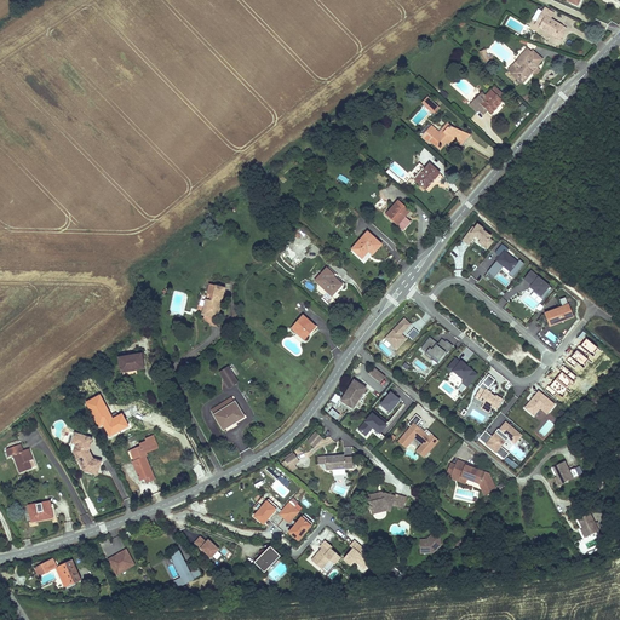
[(537,22),(543,12),(538,9),(533,19),(537,22)]
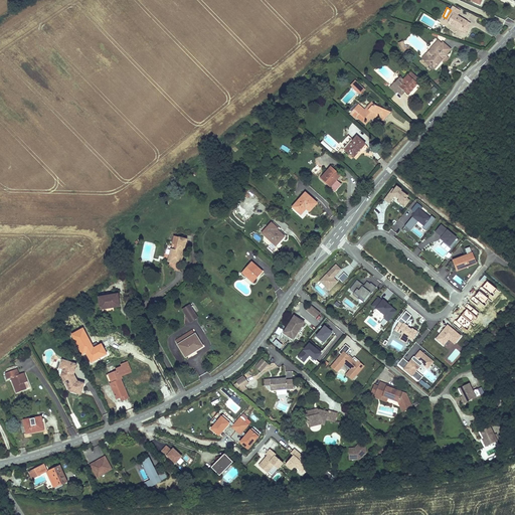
[(445,20),(465,32),(471,23),(457,16),(460,11),(453,7),(451,10),(446,18),(445,20)]
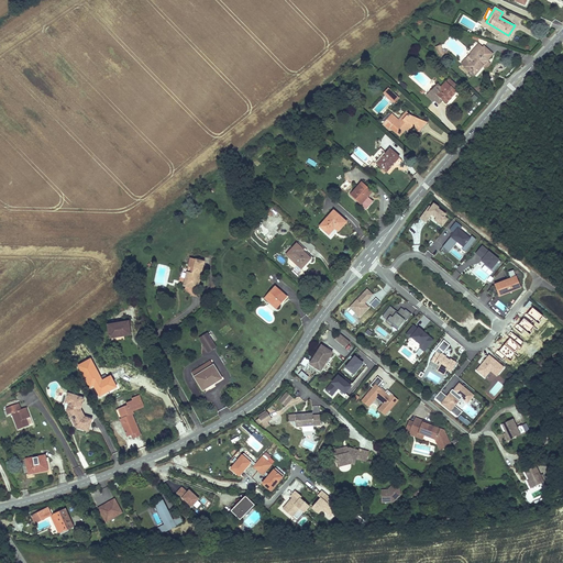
[(463,65),(475,76),(483,67),(488,61),(487,61),(493,54),(484,46),(483,47),(479,44),(465,59),(467,61),(463,65)]
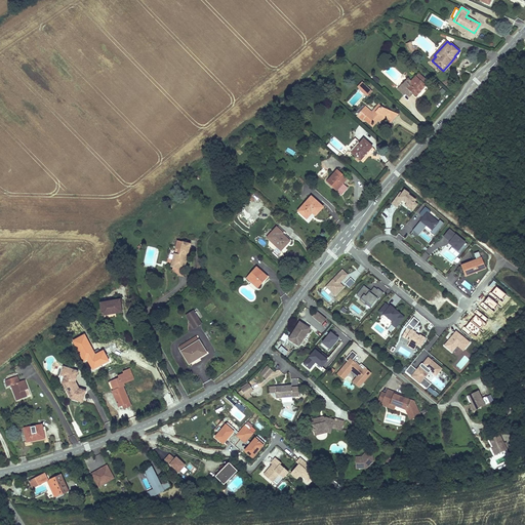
[(410,42),(406,43),(408,49),(409,51),(411,49),(414,51),(415,50),(412,47),(410,42)]
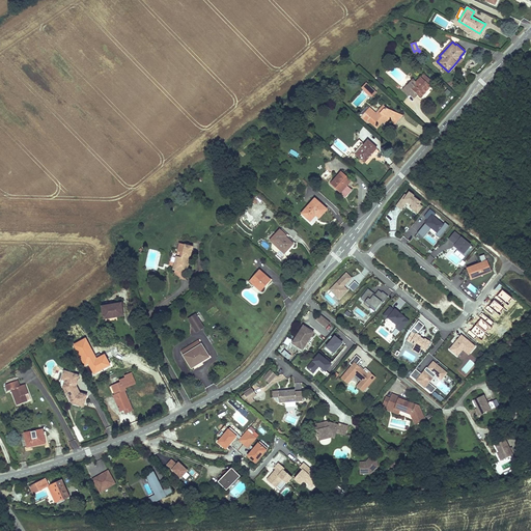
[(421,98),(430,86),(429,85),(432,82),(425,76),(422,79),(421,78),(416,83),(411,88),(408,85),(407,85),(402,90),(408,95),(409,93),(410,94),(412,95),(415,92),(416,93),(417,94),(421,98)]
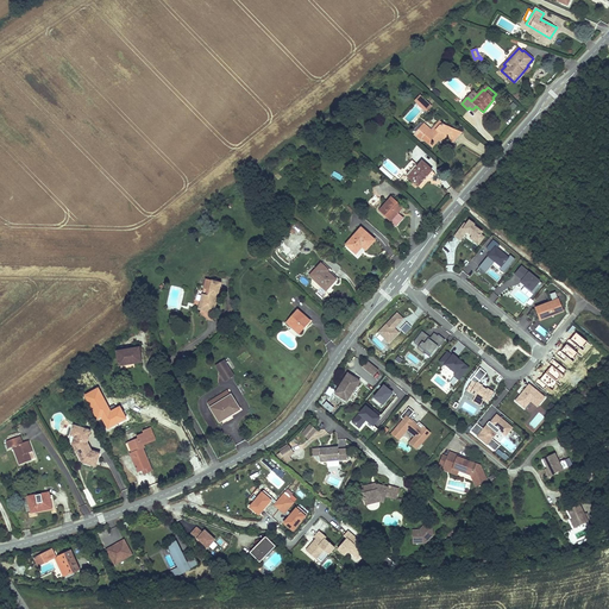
[(468,98),(471,101),(477,95),(473,92),(468,98)]
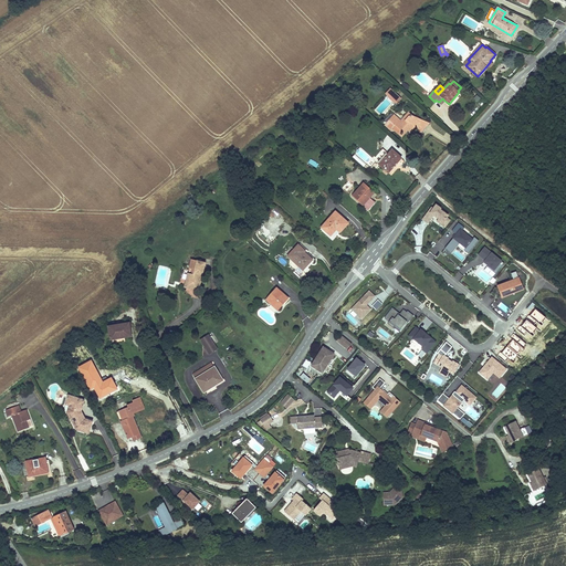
[(409,113),(401,122),(391,114),(384,123),(386,125),(392,130),(395,130),(395,129),(399,134),(401,132),(404,134),(408,129),(410,130),(415,126),(417,128),(422,122),(419,119),(418,122),(409,113)]
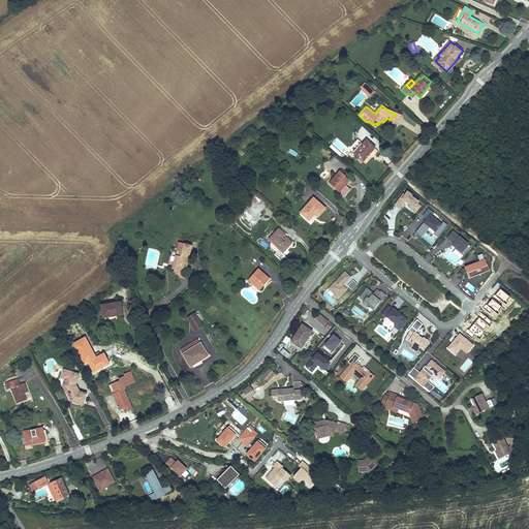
[(395,114),(390,120),(395,124),(401,116),(395,114)]
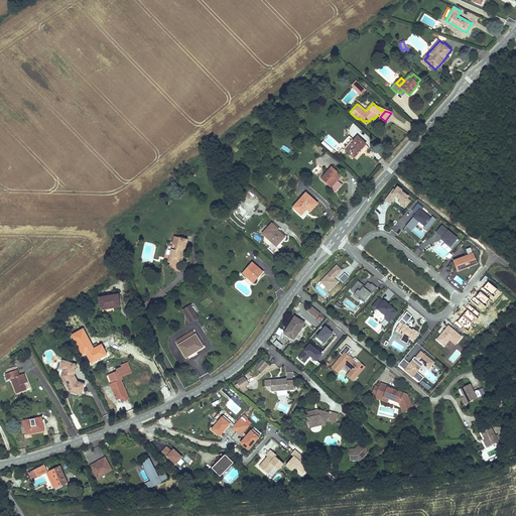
[(355,133),(368,145),(375,137),(356,120),(346,130),(352,136),(355,133)]
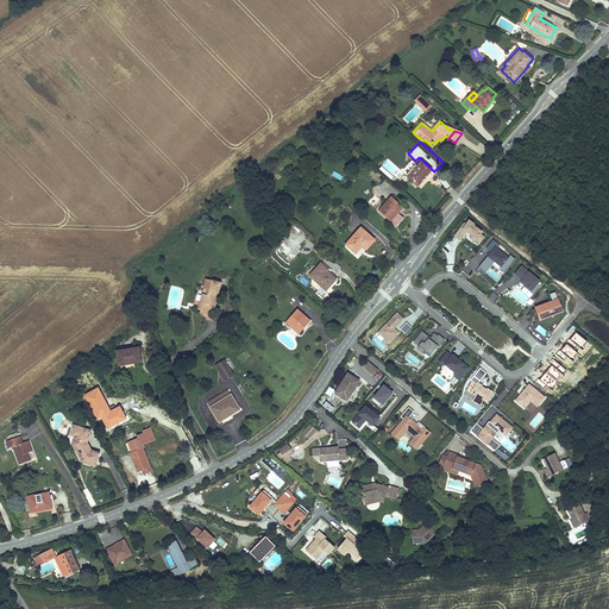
[(418,186),(419,187),(432,170),(422,162),(419,165),(412,161),(402,171),(406,175),(408,177),(414,182),(412,184),(415,188),(418,186)]
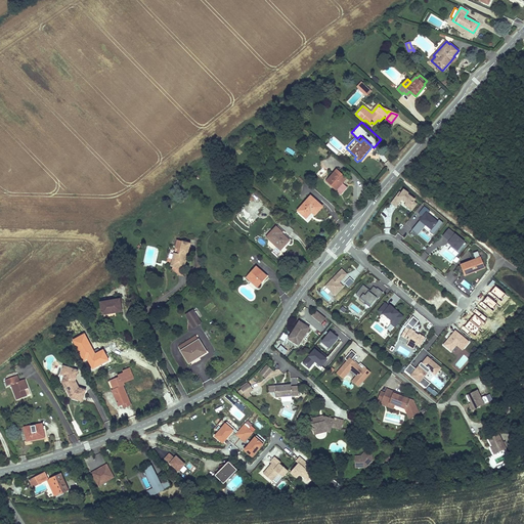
[(349,155),(351,153),(349,150),(347,151),(346,150),(342,155),(330,143),(326,146),(338,157),(339,155),(344,160),(349,155)]
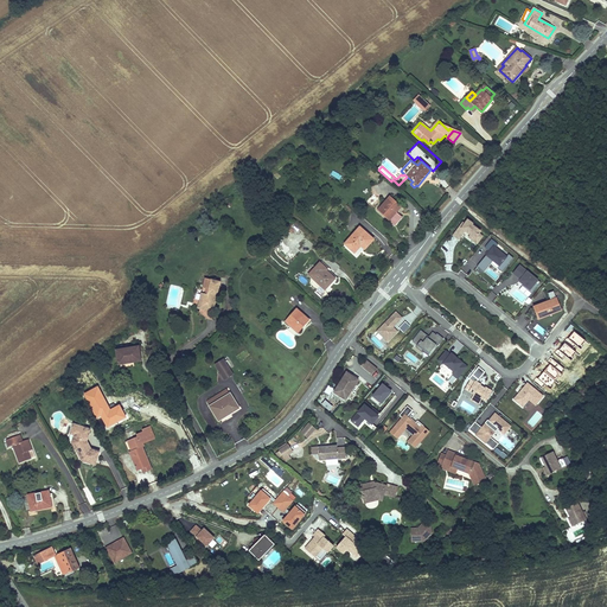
[(389,221),(402,206),(390,197),(378,210),(389,221)]
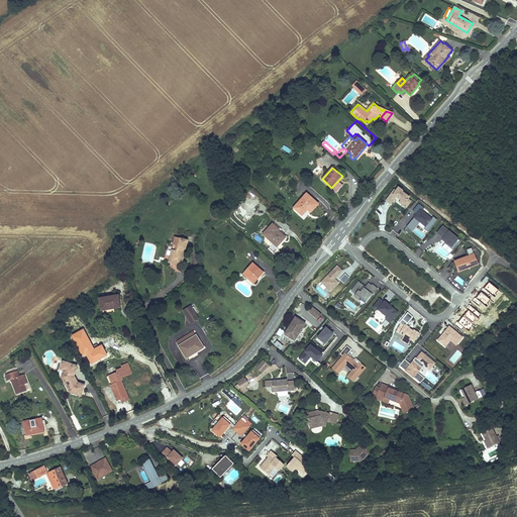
[(394,190),(386,201),(390,203),(396,196),(401,200),(405,203),(404,204),(407,206),(412,200),(409,198),(410,197),(403,192),(403,191),(399,188),(396,191),(394,190)]
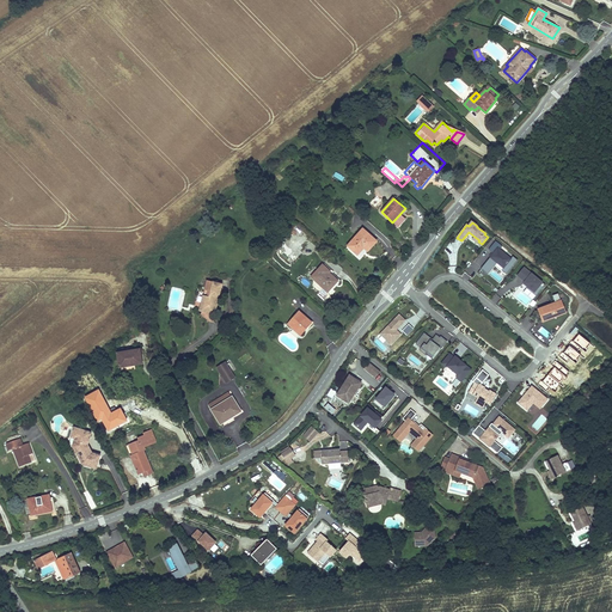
[(377,242),(362,230),(348,246),(357,255),(363,248),(368,251),(377,242)]
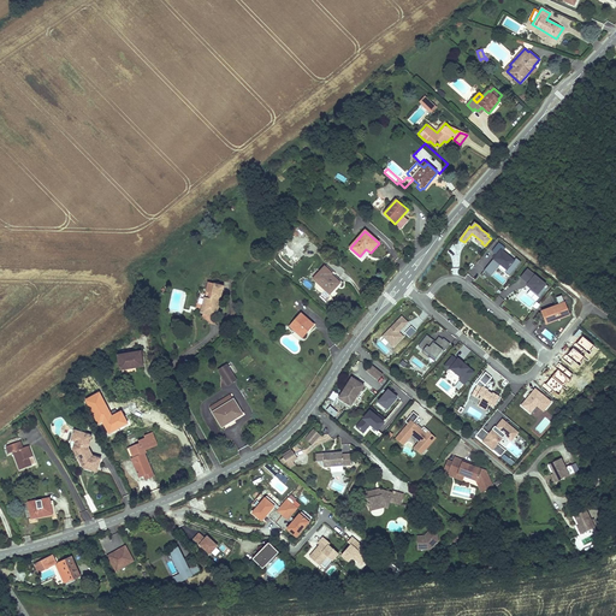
[(497,255),(484,270),(491,276),(501,264),(502,264),(508,268),(504,272),(509,276),(521,262),(516,258),(514,260),(503,252),(505,248),(499,243),(492,252),(497,255)]
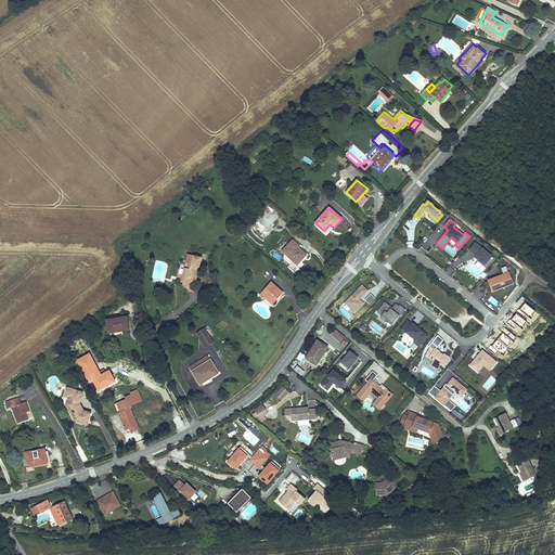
[(451,237),(442,248),(452,237),(451,237)]
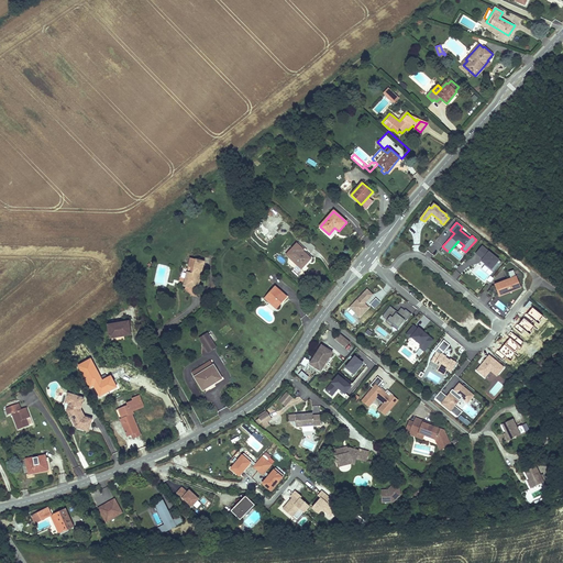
[(299,242),(297,244),(302,250),(302,251),(310,258),(312,256),(304,249),(305,247),(299,242)]
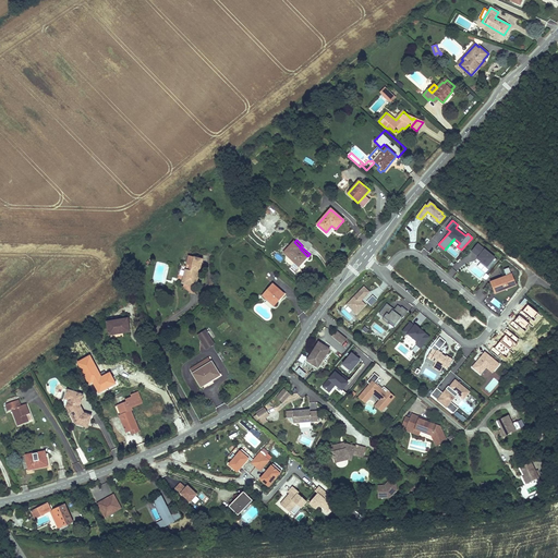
[(294,242),(284,253),(299,266),(307,256),(300,249),(300,247),(294,242)]
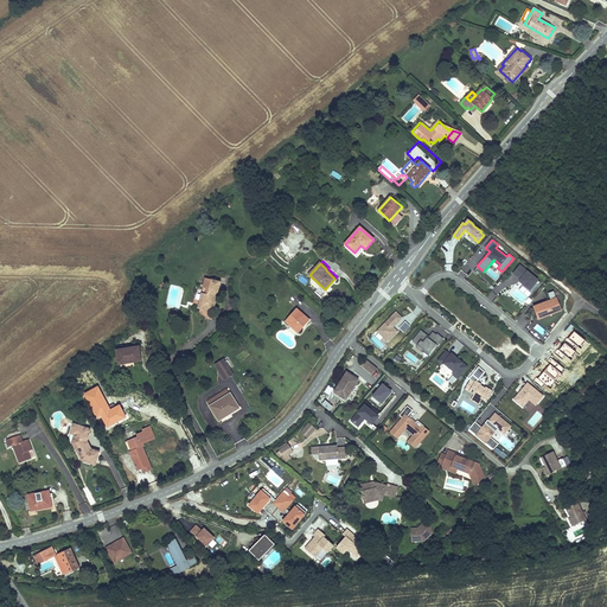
[(523,285),(523,286),(531,294),(537,287),(540,285),(541,282),(519,266),(513,273),(521,280),(519,281),(523,285)]
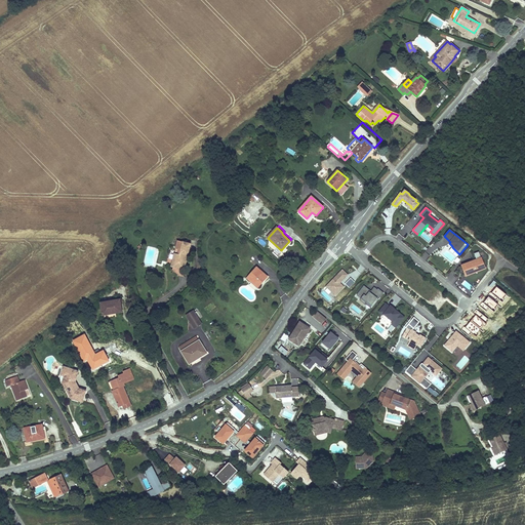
[(175,249),(179,250),(180,250),(179,254),(178,254),(176,254),(174,265),(185,268),(191,244),(177,241),(175,249)]
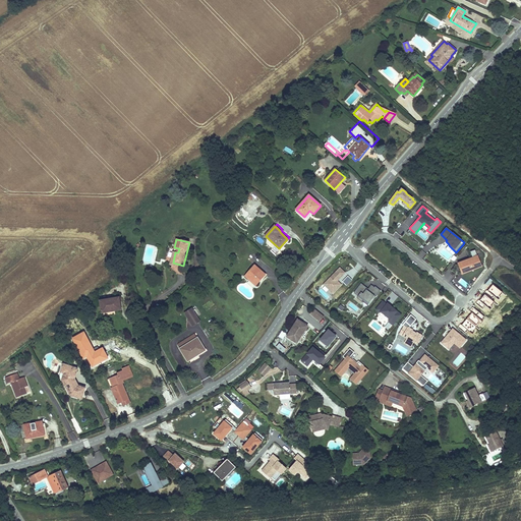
[(456,252),(449,245),(446,248),(453,255),(456,252)]
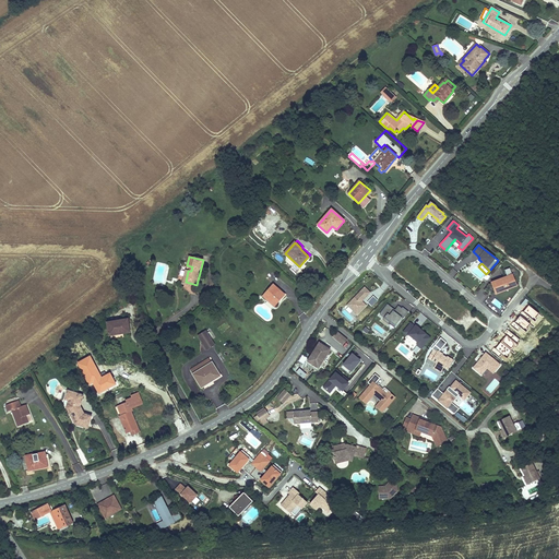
[(159,264),(152,280),(162,285),(166,277),(165,276),(166,274),(164,273),(166,268),(159,264)]
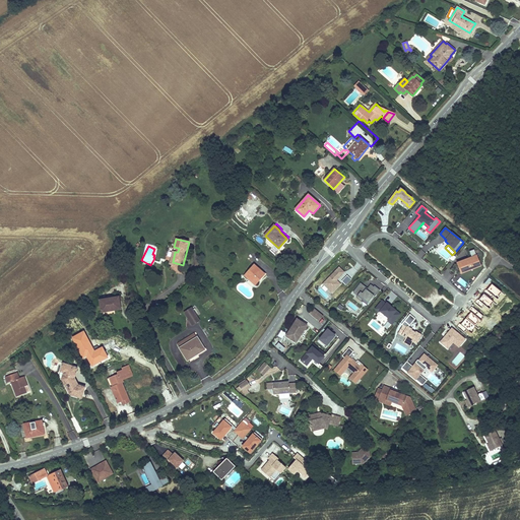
[(173,262),(175,252),(173,251),(170,264),(182,267),(183,265),(173,262)]
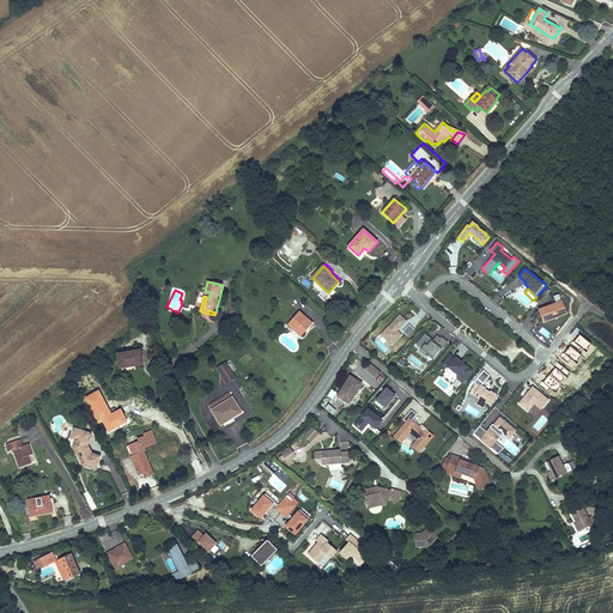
[(539,310),(544,322),(548,321),(547,319),(553,316),(562,314),(562,311),(565,310),(563,301),(539,310)]
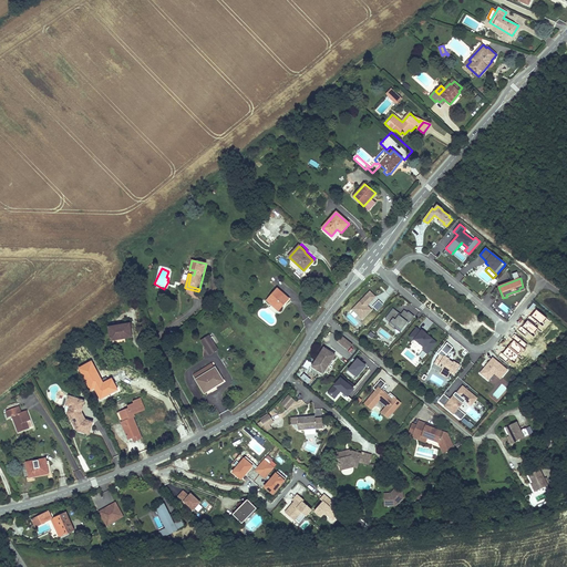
[(506,295),(507,297),(525,290),(523,287),(519,288),(519,290),(512,292),(506,295)]
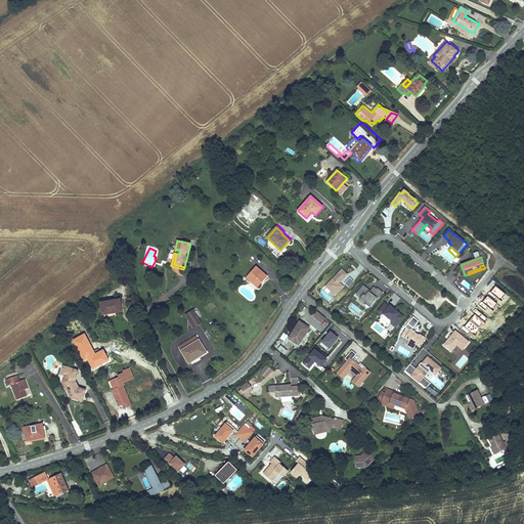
[(267,276),(256,267),(247,277),(251,281),(252,280),(258,287),(267,276)]
